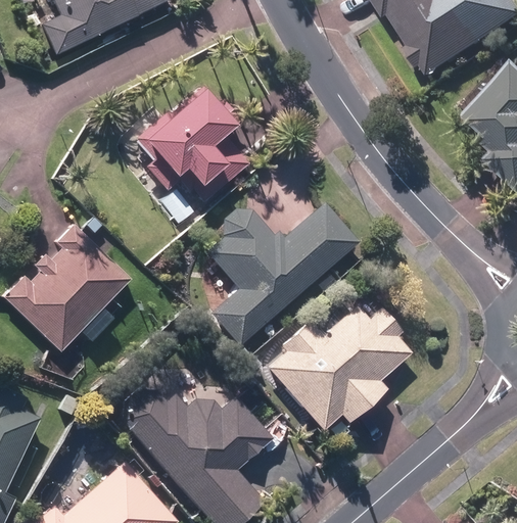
[(46,27),(60,56),(176,2),(174,0),(54,0),(63,18),(46,27)]
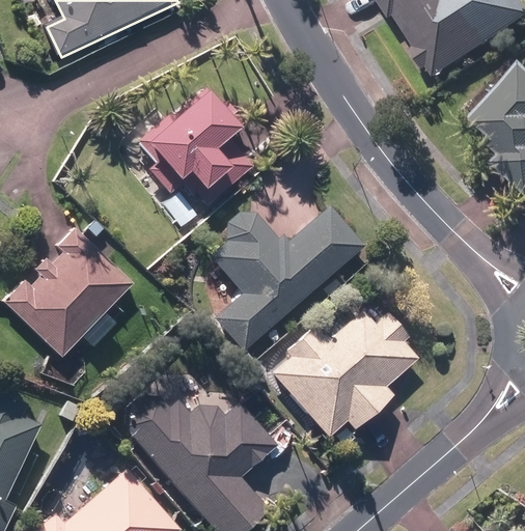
[(438,70),(444,80),(502,44),(474,0),(386,0),(399,21),(404,18),(424,50),(420,52),(434,73),(438,70)]
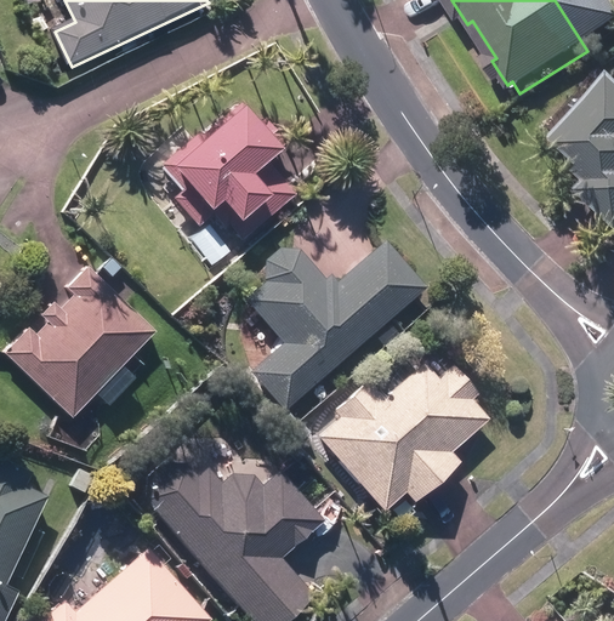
[(613,87),(562,142),(589,169),(583,176),(593,187),(586,194),(613,221),(613,87)]
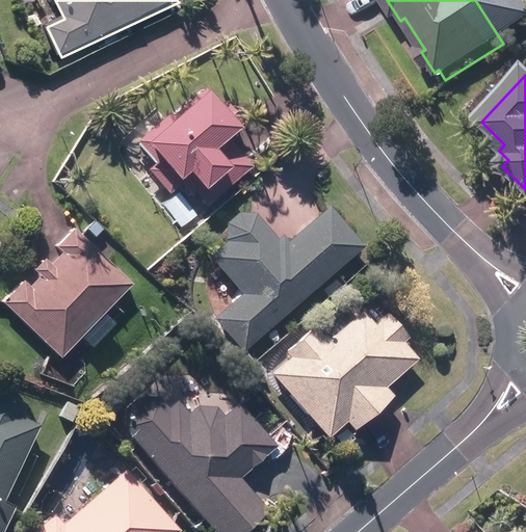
[(171,114),(139,141),(158,163),(150,170),(171,194),(183,183),(193,194),(196,191),(208,205),(254,166),(229,138),(229,137),(238,129),(240,128),(224,108),(207,88),(204,86),(171,114)]
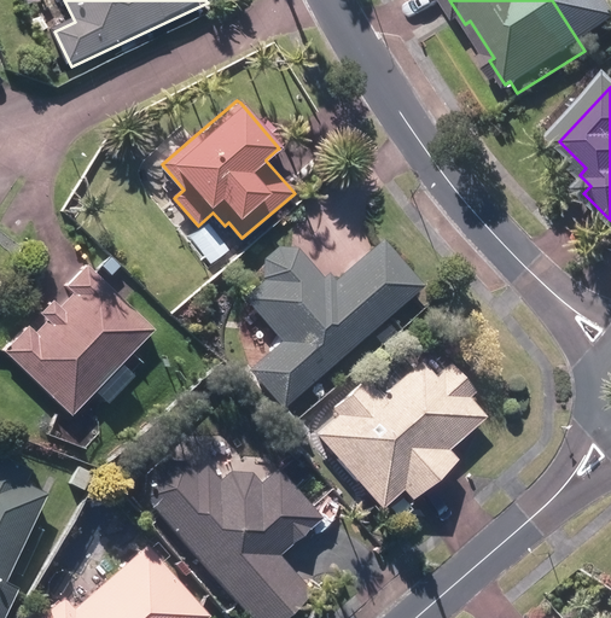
[(192,239),(213,264),(231,251),(210,225),(192,239)]
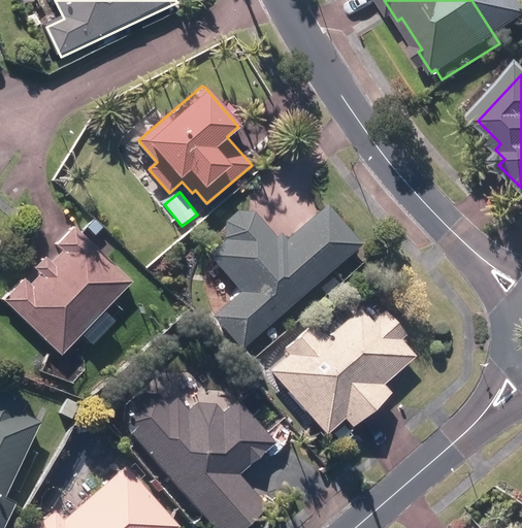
[(134,225),(148,212),(138,203),(126,216),(134,225)]
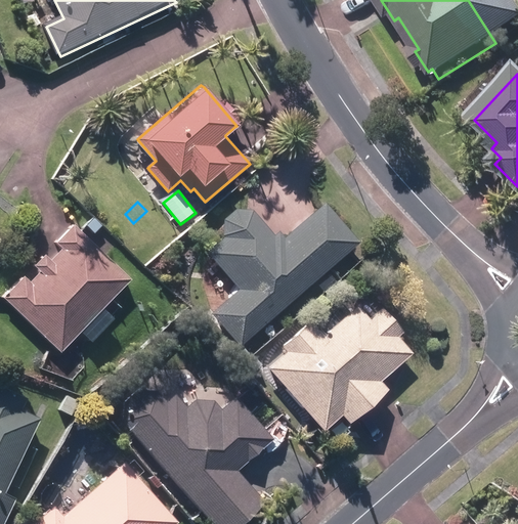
[(214,313),(242,345),(359,241),(326,202),(286,237),(279,230),(275,234),(253,209),(238,208),(225,219),(223,234),(226,235),(209,252),(241,289),(214,313)]
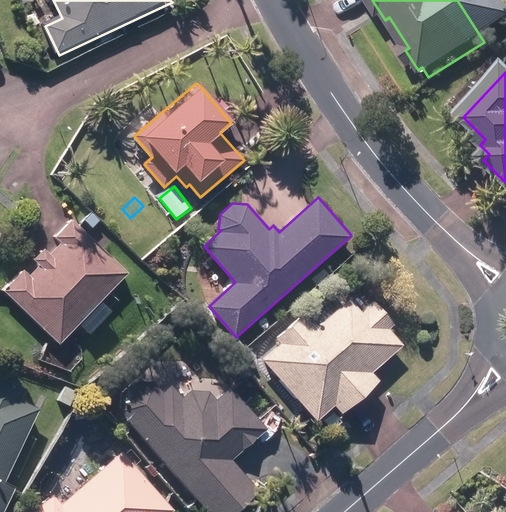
[(85,221),(94,229),(101,221),(92,213),(85,221)]
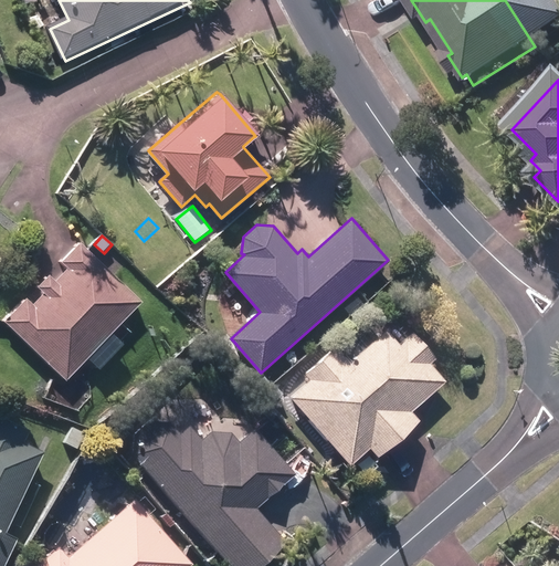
[(4,322),(67,381),(141,302),(80,243),(61,262),(69,269),(55,283),(49,276),(39,289),(44,293),(33,305),(27,299),(4,322)]
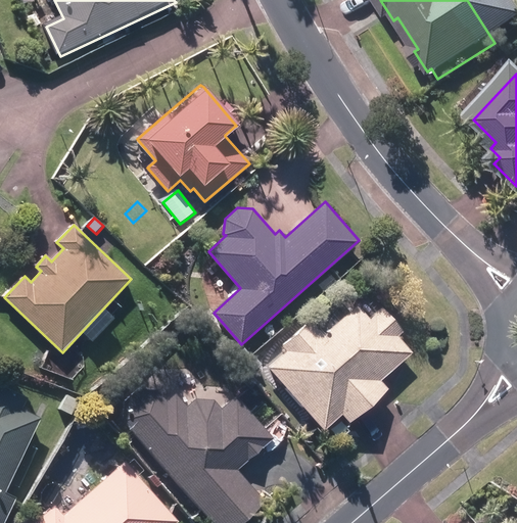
[(268,367),(323,430),(340,414),(349,423),(387,388),(380,380),(412,352),(397,336),(403,331),(381,307),(368,320),(356,304),(322,335),(310,322),(282,345),(286,349),(268,367)]
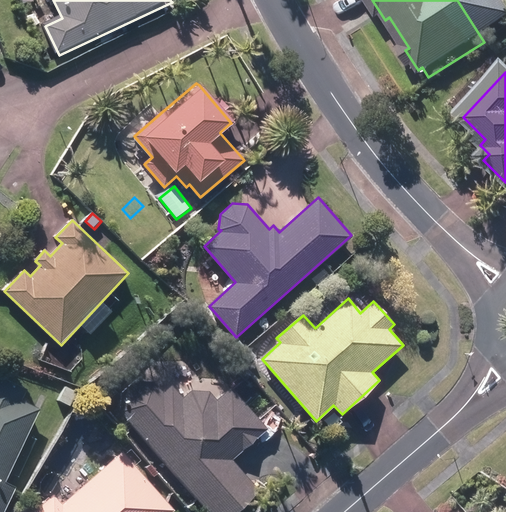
[(227,347),(237,357),(246,349),(238,338),(227,347)]
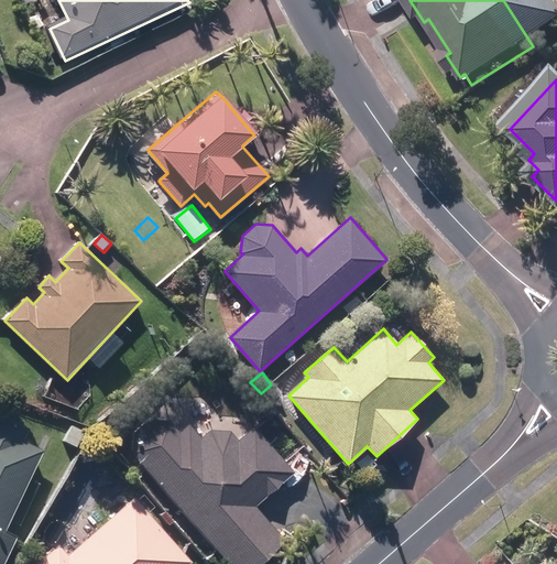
[(285,393),(275,383),(263,394),(272,405),(285,393)]
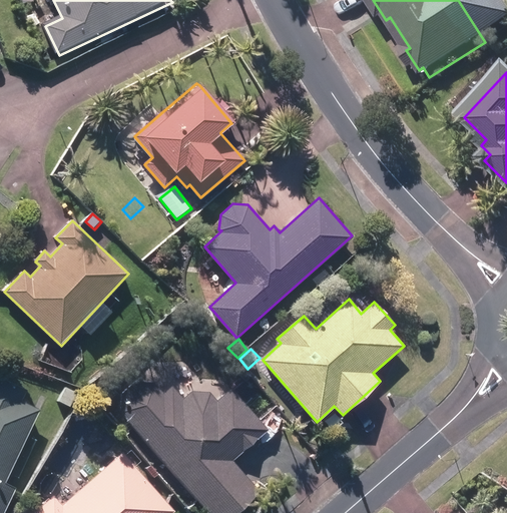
[(0,512),(1,512),(14,487),(4,482),(39,409),(20,400),(26,389),(0,376),(0,512)]
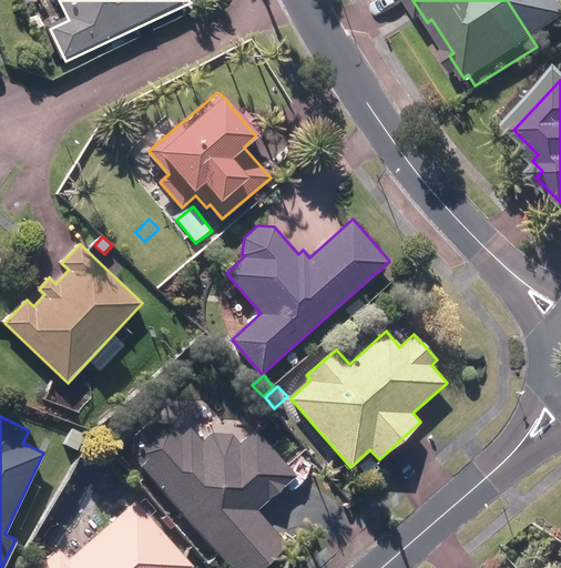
[(119,446),(132,435),(122,423),(109,434),(119,446)]
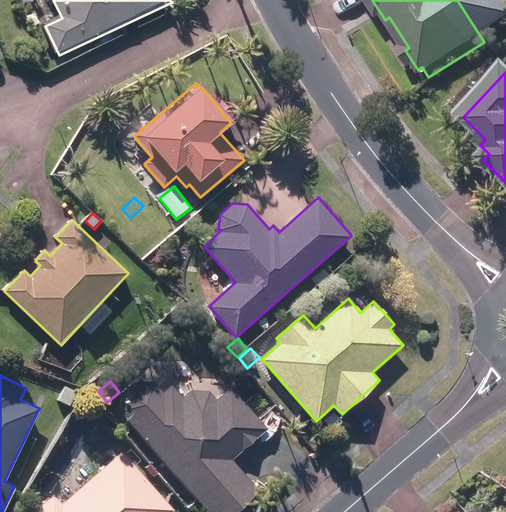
[(122,392),(121,410),(210,511),(231,511),(258,489),(258,488),(233,459),(268,429),(231,388),(217,400),(210,392),(192,390),(184,397),(173,384),(164,392),(156,383),(134,381),(122,392)]
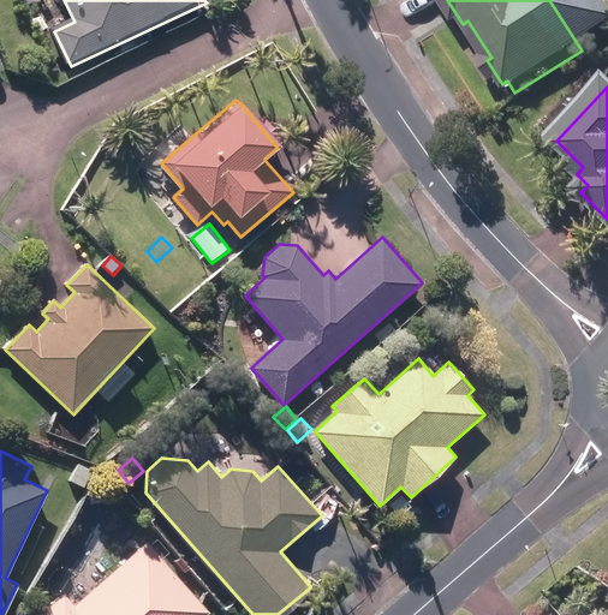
[(70,481),(83,488),(93,471),(79,463),(70,481)]
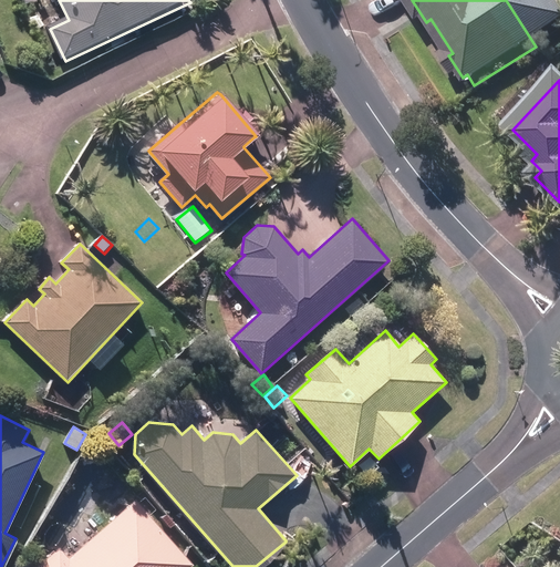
[(187,566),(190,564),(136,501),(70,557),(60,546),(35,566),(187,566)]
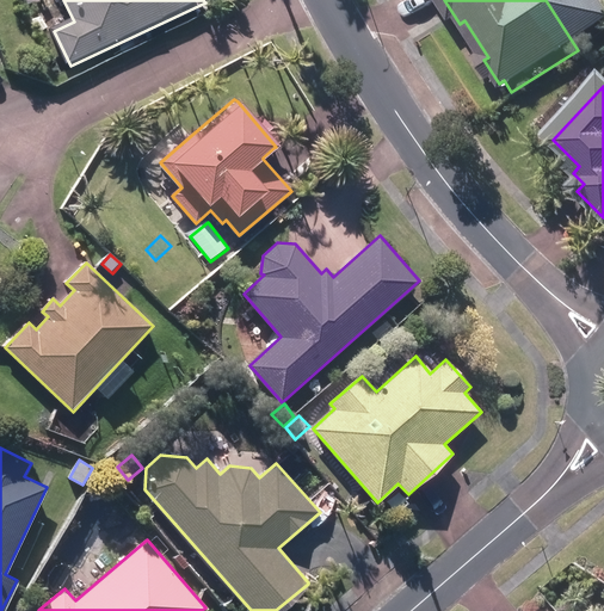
All buildings are outlined.
